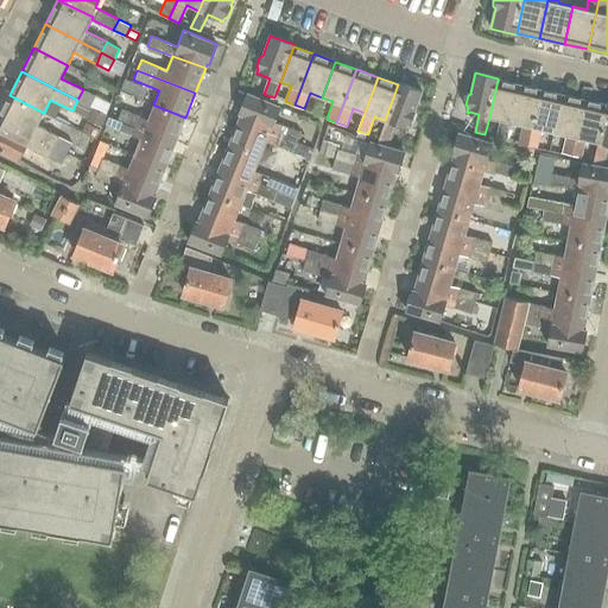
[(510,122),(519,86),(498,80),(489,118),(499,120),(495,138),(506,140),(510,122)]
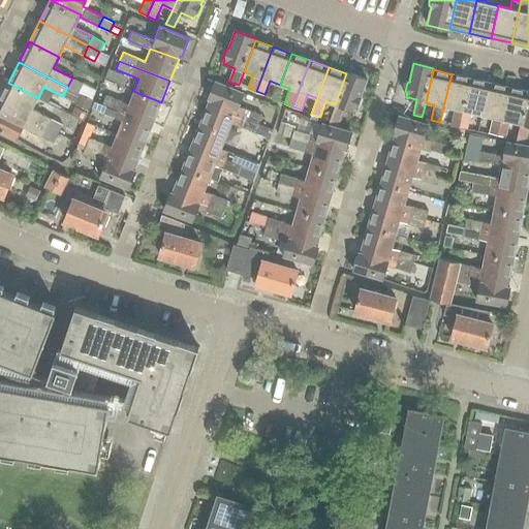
[(335,104),(328,124),(337,127),(343,107),(353,112),(354,112),(355,112),(356,109),(360,107),(363,99),(361,96),(367,80),(346,72),(346,73),(335,104)]
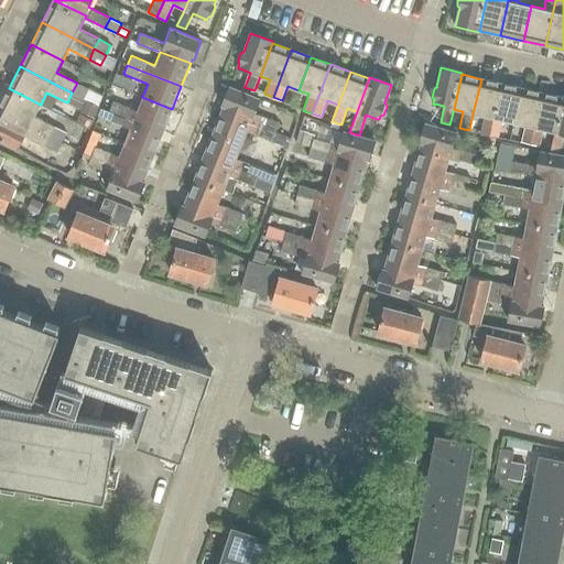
[(480,133),(489,136),(501,84),(481,79),(473,114),(485,116),(480,133)]
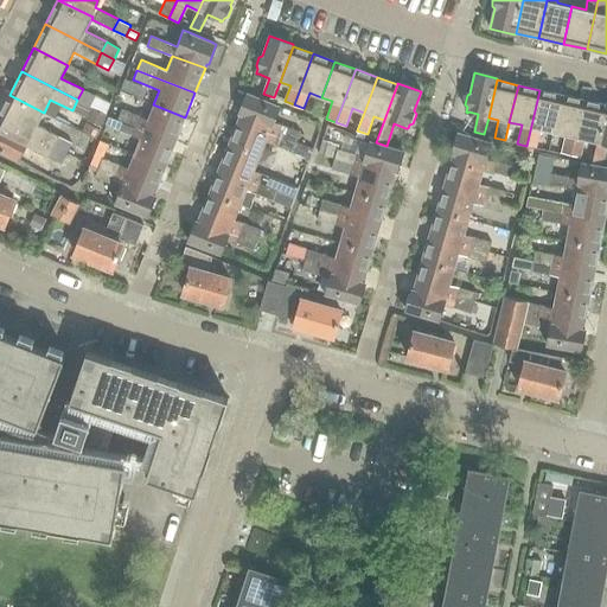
[(83,89),(77,100),(89,106),(95,95),(83,89)]
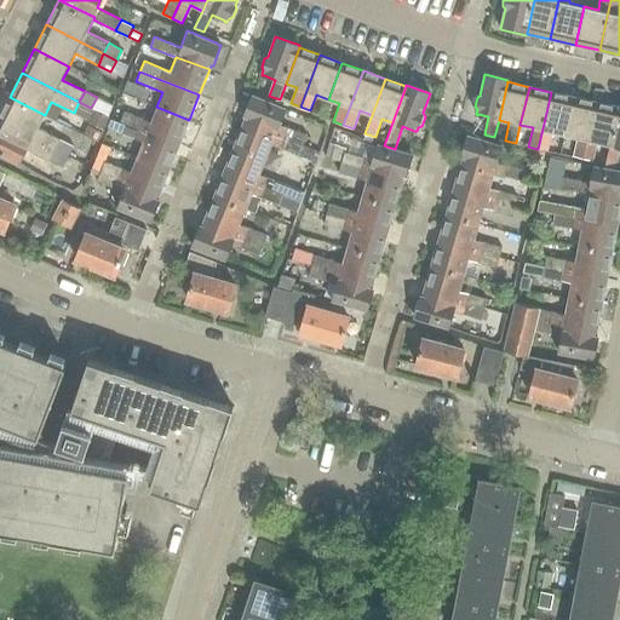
[(551,92),(538,149),(549,151),(552,132),(566,136),(574,97),(551,92)]
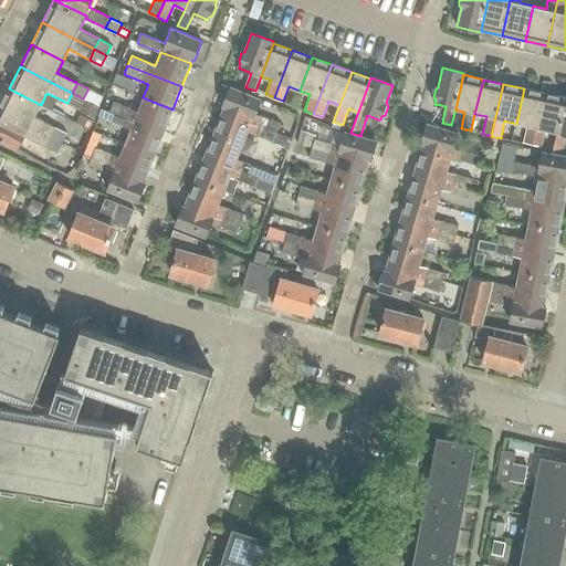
[(261,100),(254,96),(233,88),(233,87),(232,87),(231,87),(230,87),(222,106),(224,107),(223,111),(276,133),(280,123),(255,113),(261,100)]
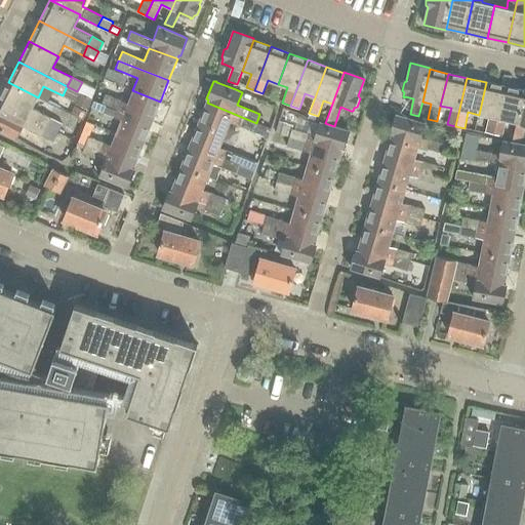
[(38,97),(8,82),(0,97),(0,103),(46,127),(51,118),(32,108),(38,97)]
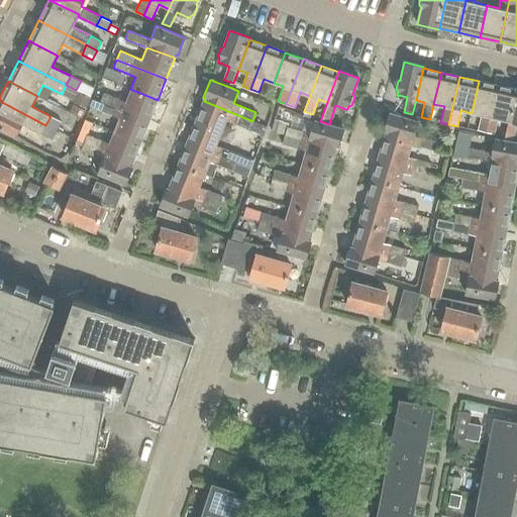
[(482,115),(478,130),(487,132),(498,86),(479,81),(472,113),(482,115)]
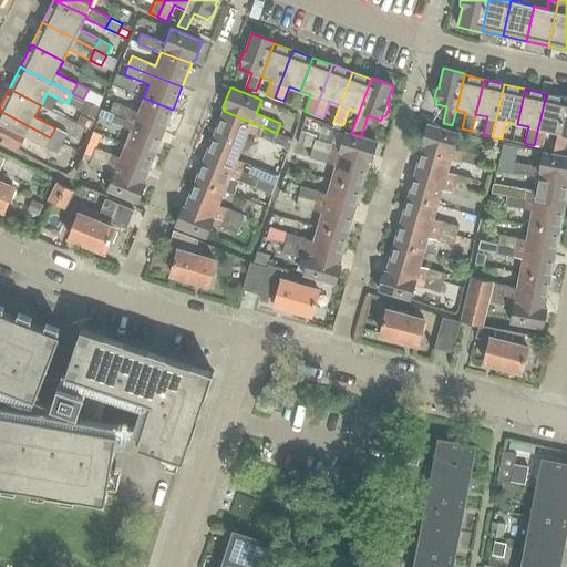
[(72,93),(68,103),(79,110),(83,99),(72,93)]
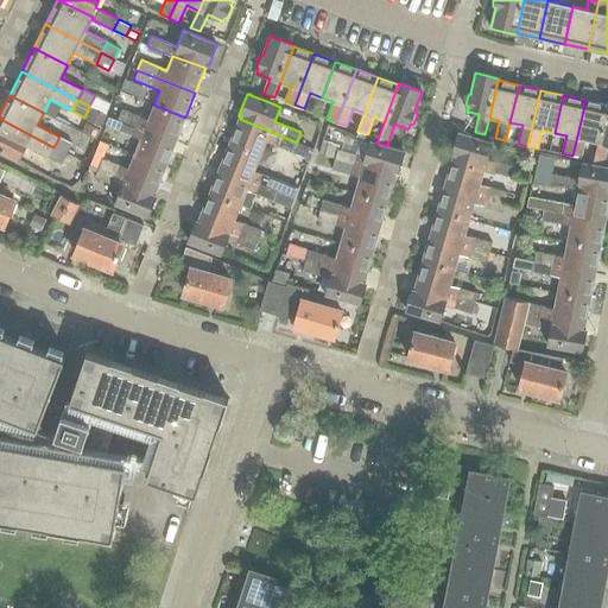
[(597,143),(607,106),(586,101),(572,156),(583,158),(587,140),(597,143)]
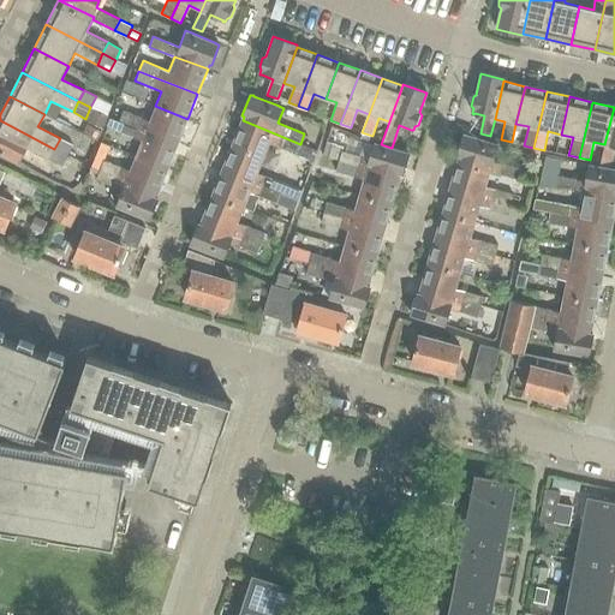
[(599,166),(609,168),(614,145),(614,105),(614,107),(604,144),(599,166)]
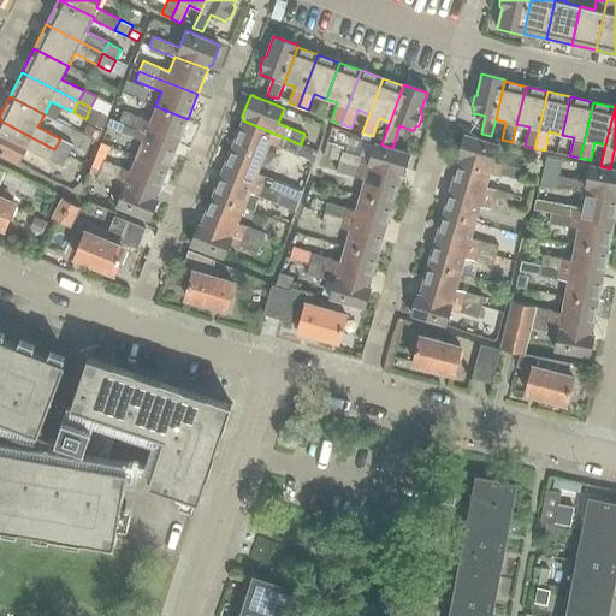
[(188,119),(155,106),(149,120),(123,111),(119,120),(178,143),(188,119)]
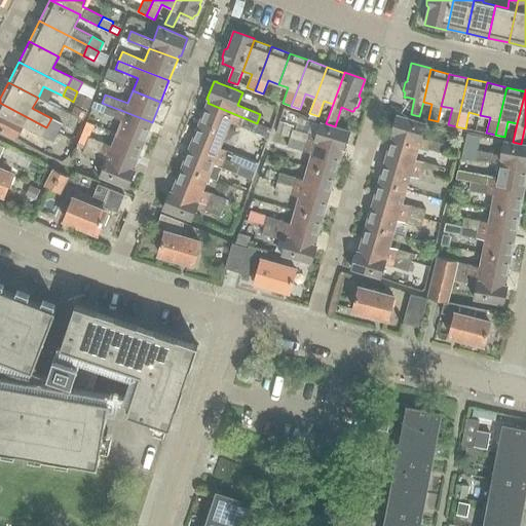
[(80,94),(75,104),(87,110),(92,100),(80,94)]
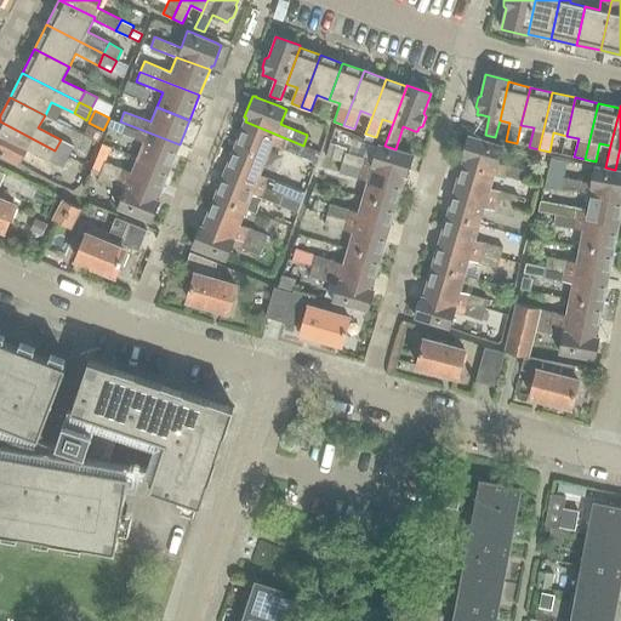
[(55,151),(0,121),(0,153),(20,164),(27,149),(49,161),(55,151)]
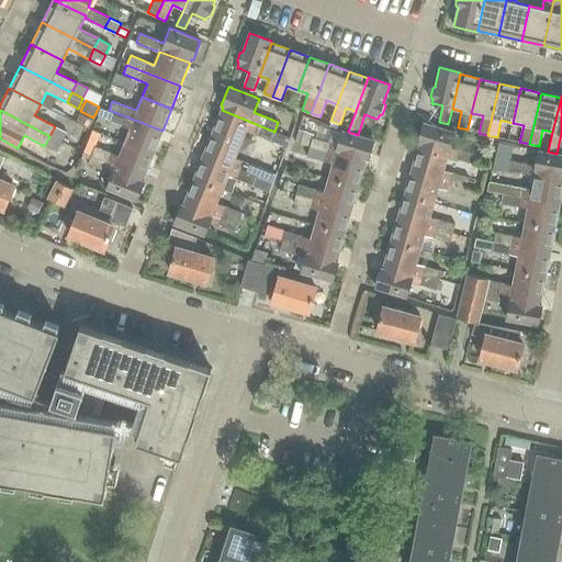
[(163,131),(109,110),(105,119),(128,128),(123,142),(154,154),(163,131)]
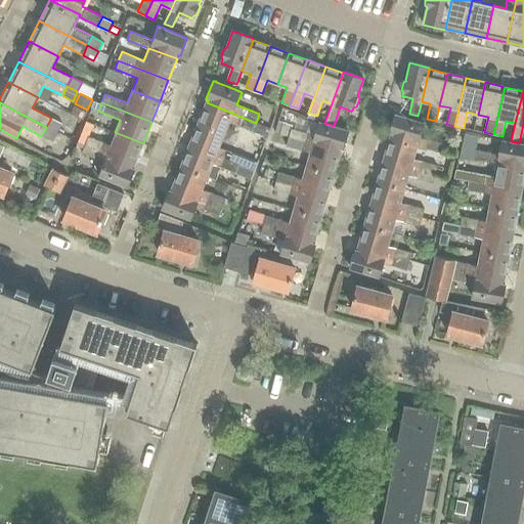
[(256,123),(207,102),(198,124),(225,134),(230,122),(252,131),(256,123)]
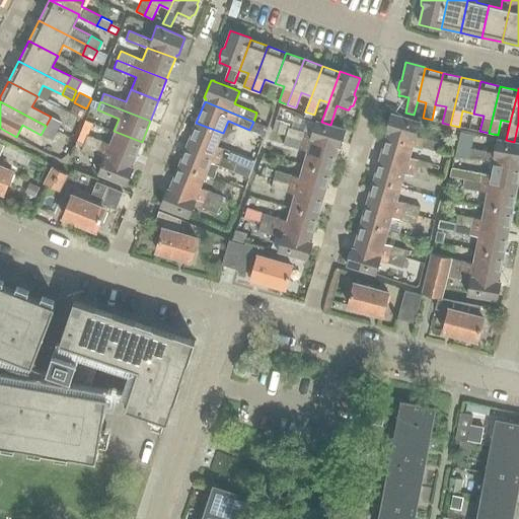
[(394,114),(393,114),(391,114),(386,131),(387,132),(386,137),(414,145),(436,151),(438,143),(416,136),(420,122),(394,115),(394,114)]
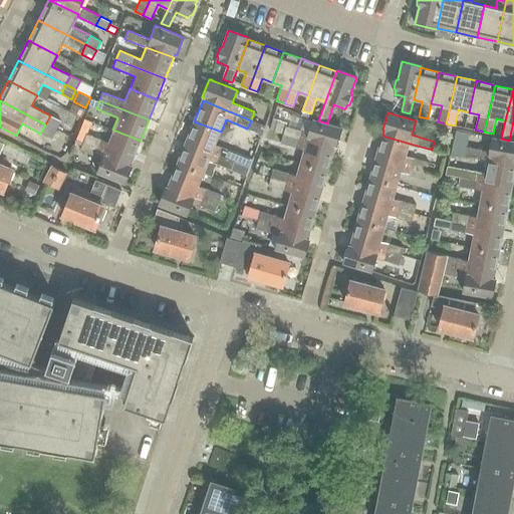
[(50,115),(45,124),(56,130),(60,120),(50,115)]
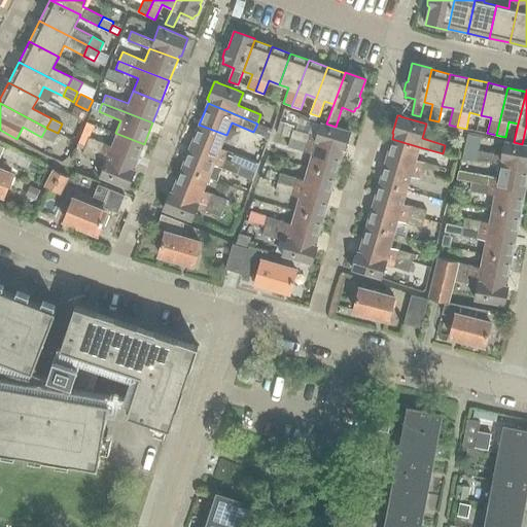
[(320,121),(320,123),(316,136),(292,129),(290,138),(342,152),(343,149),(345,149),(350,131),(348,131),(348,130),(346,130),(335,127),(336,127),(326,124),(320,121)]
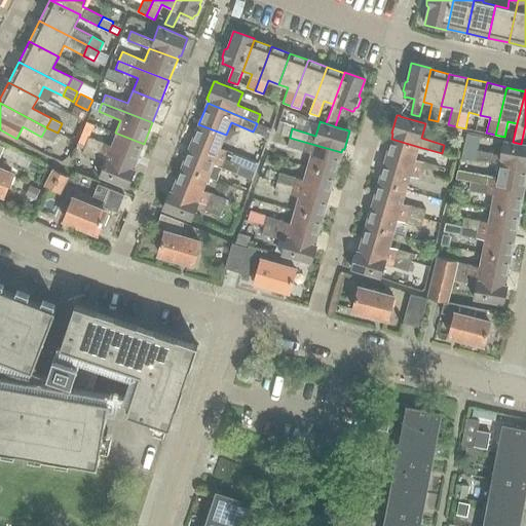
[(280,122),(276,134),(286,136),(289,124),(280,122)]
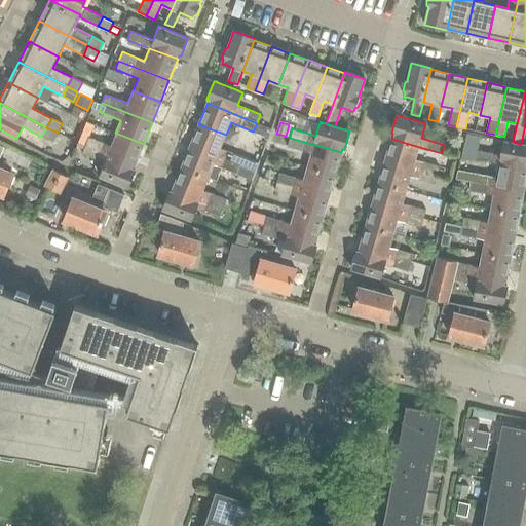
[(86,123),(79,143),(85,145),(88,137),(92,125),(86,123)]
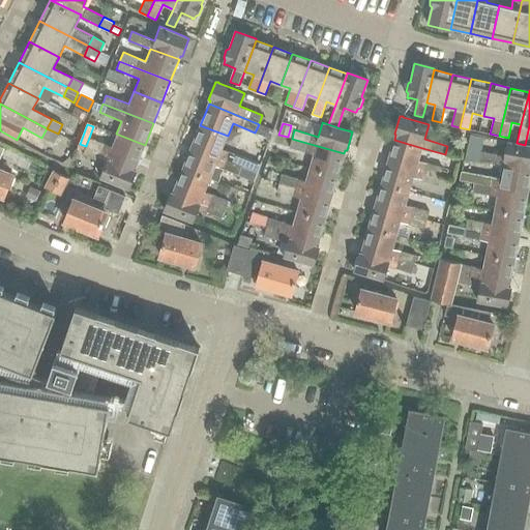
[(228,136),(200,125),(192,146),(241,167),(245,157),(223,148),(228,136)]
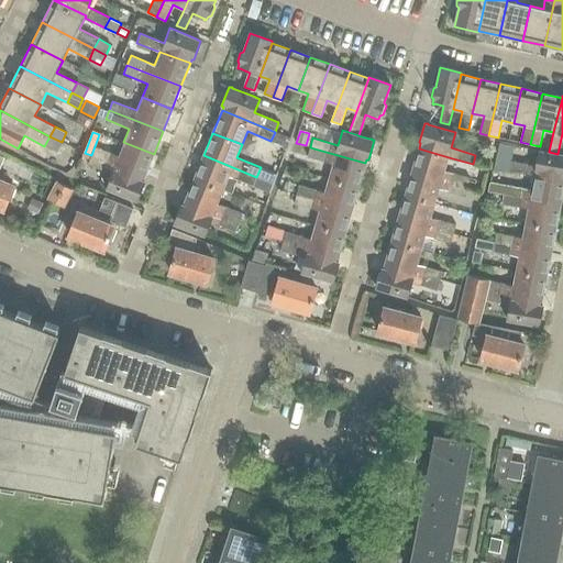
[(50,136),(44,146),(56,152),(62,142),(50,136)]
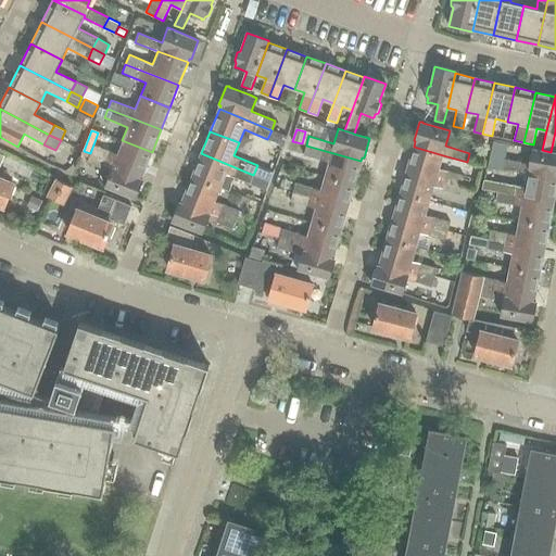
[(152,152),(122,140),(117,153),(93,144),(90,153),(143,174),(152,152)]
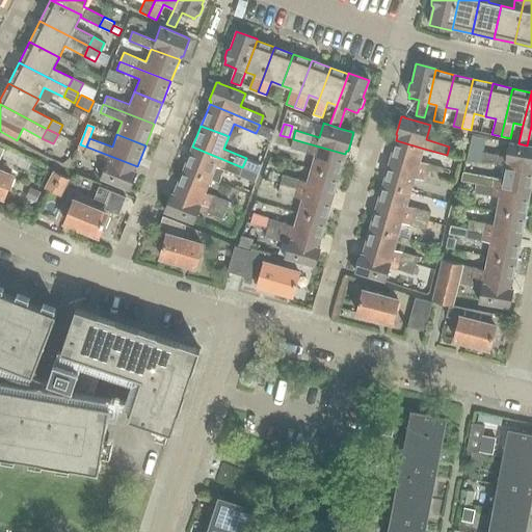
[(314,155),(310,167),(339,176),(345,154),(293,139),(290,148),(314,155)]
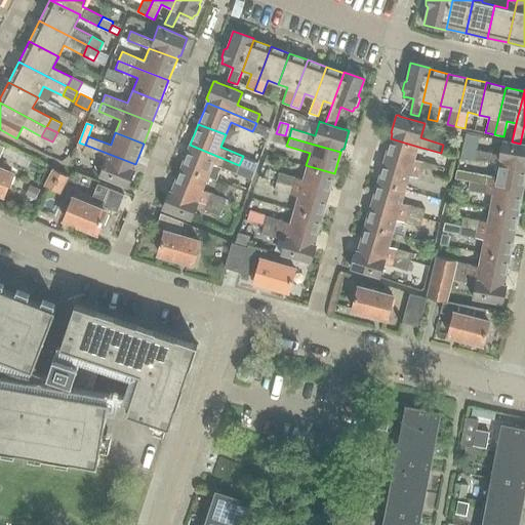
[(418,147),(391,138),(385,160),(435,174),(437,166),(414,159),(418,147)]
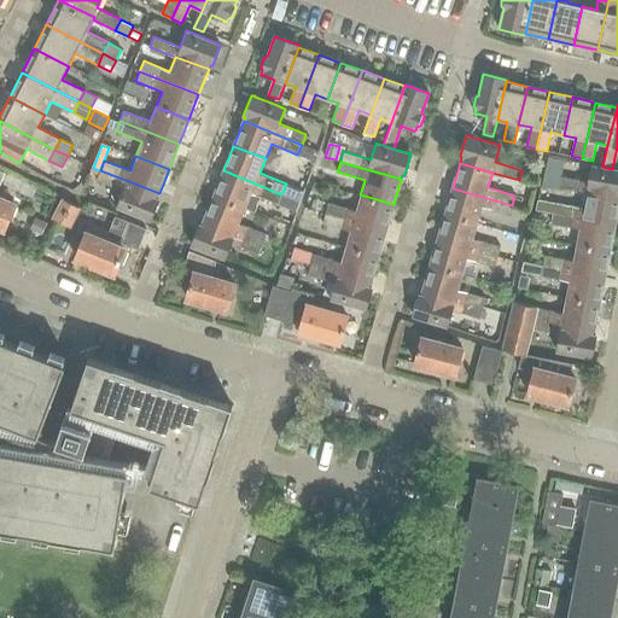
[(592,164),(592,165),(587,182),(559,176),(557,187),(586,192),(617,198),(617,170),(612,169),(602,167),(592,164)]
